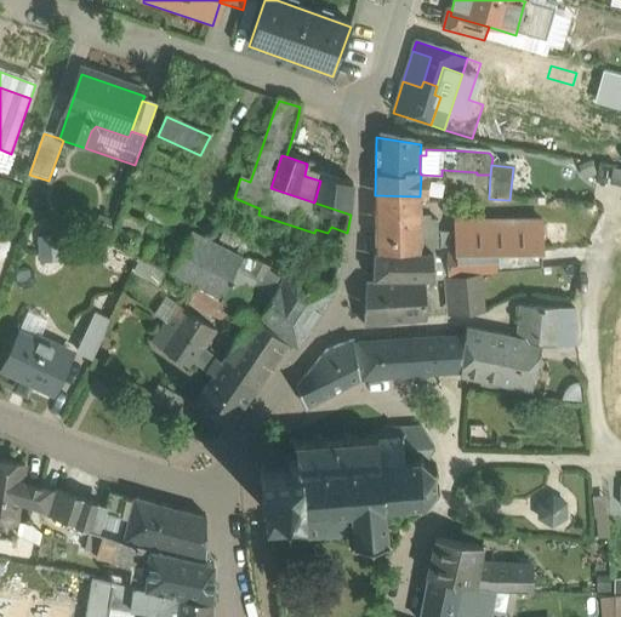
[(442,176),(439,198),(474,199),(477,175),(477,172),(442,170),(442,176)]
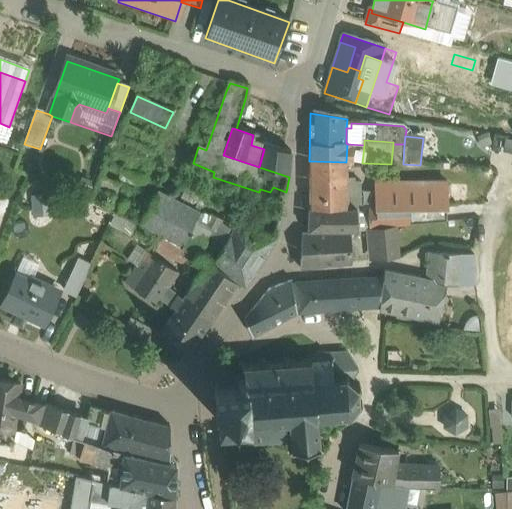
[(393,144),(391,164),(403,164),(404,144),(393,144)]
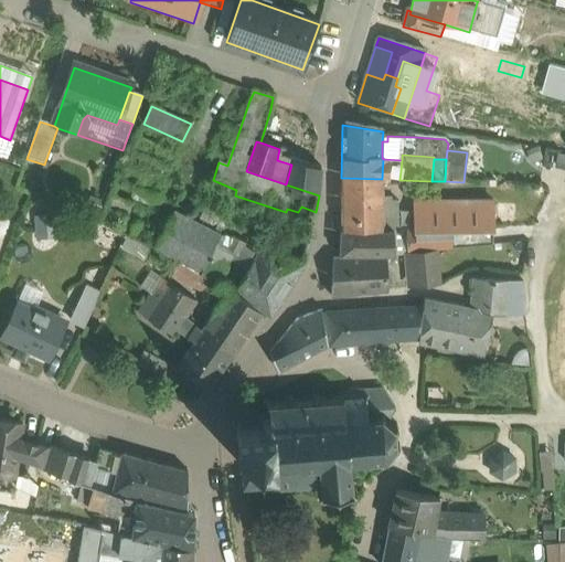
[(321,170),(294,160),(291,165),(286,184),(319,195),(321,170)]
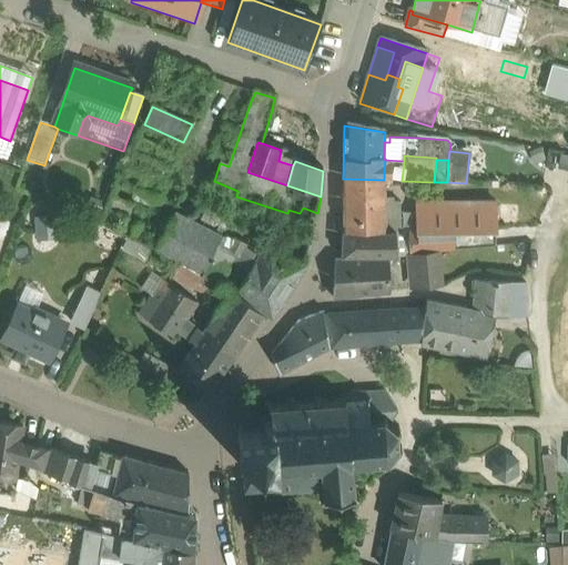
[(384,180),(343,179),(343,232),(399,232),(398,199),(384,200),(384,180)]
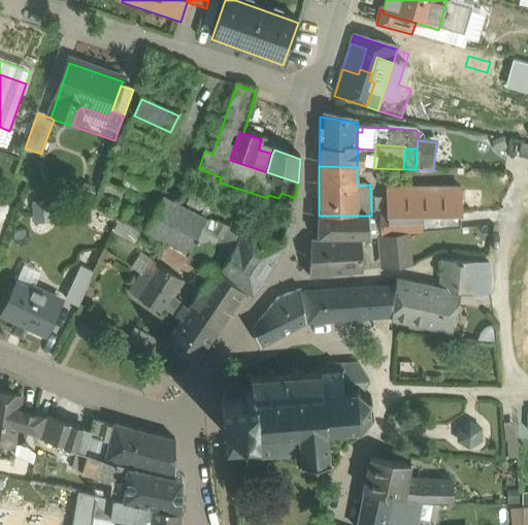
[(460,192),(387,193),(388,217),(388,218),(422,217),(460,216),(460,192)]
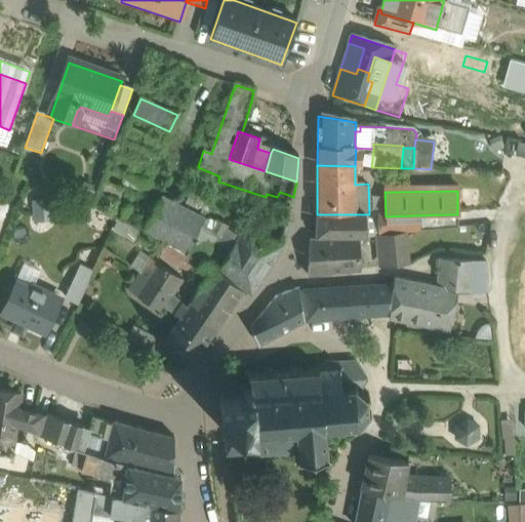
[(217,206),(192,193),(184,208),(206,219),(207,216),(211,218),(217,206)]
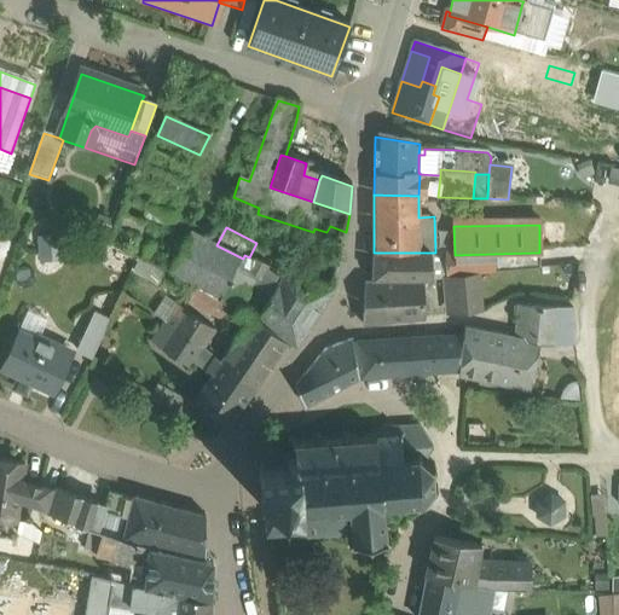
[(217,245),(191,232),(168,276),(220,302),(243,259),(217,245)]
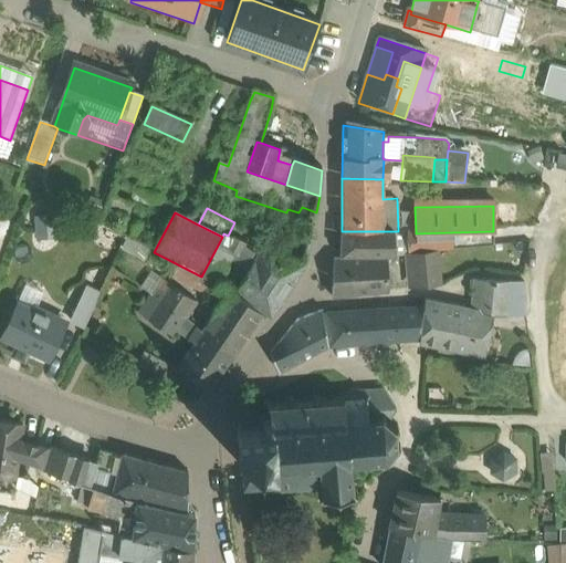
[(493,231),(452,232),(452,250),(452,251),(493,248),(493,231)]
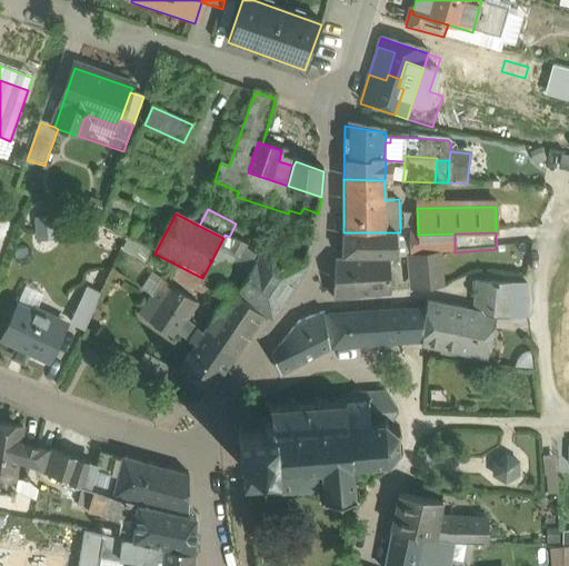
[(455,234),(418,235),(418,234),(409,235),(410,255),(455,251),(455,234)]
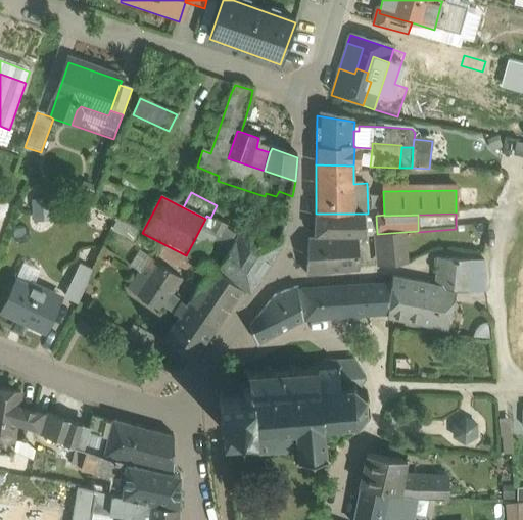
[(210,218),(206,216),(205,219),(186,255),(204,263),(212,248),(226,256),(239,235),(240,234),(210,218)]
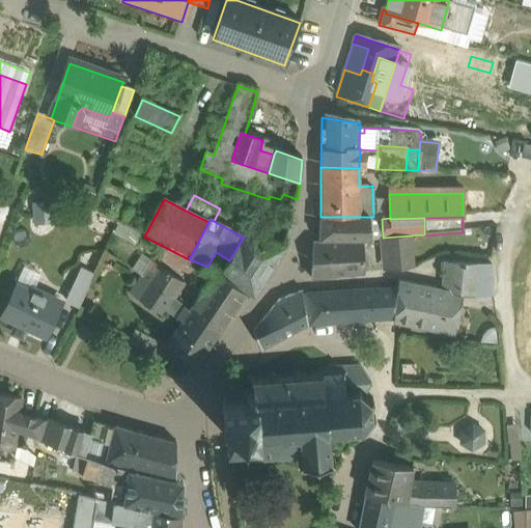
[(382,219),(320,219),(319,241),(370,239),(370,242),(381,241),(383,240),(383,238),(382,219)]
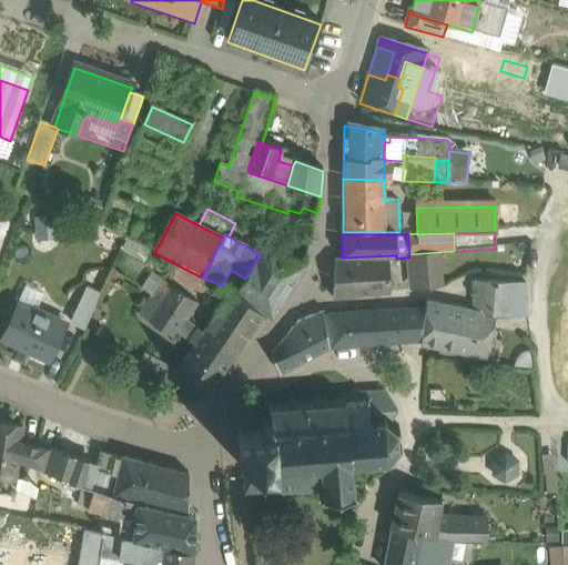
[(146,261),(152,249),(127,238),(121,251),(146,261)]
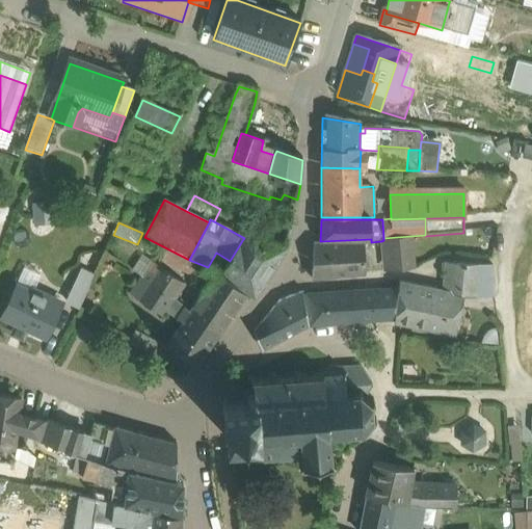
[(243,239),(230,261),(222,274),(229,281),(255,300),(286,250),(251,236),(243,239)]
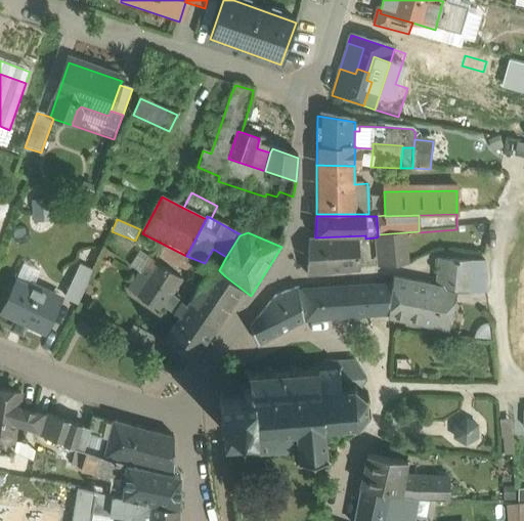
[(378,236),(376,237),(376,245),(381,245),(383,269),(406,266),(404,233),(378,236)]
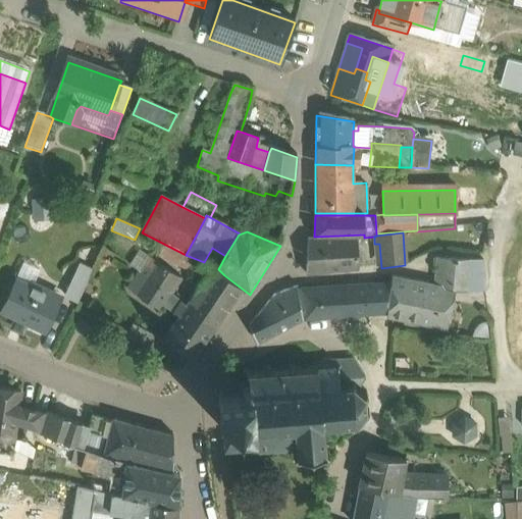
[(349,239),(308,241),(305,275),(359,271),(357,238),(349,239)]
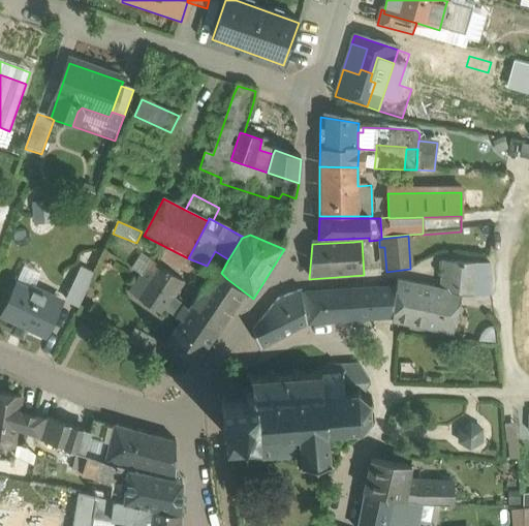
[(194,263),(167,248),(160,263),(194,278),(198,272),(203,265),(194,263)]
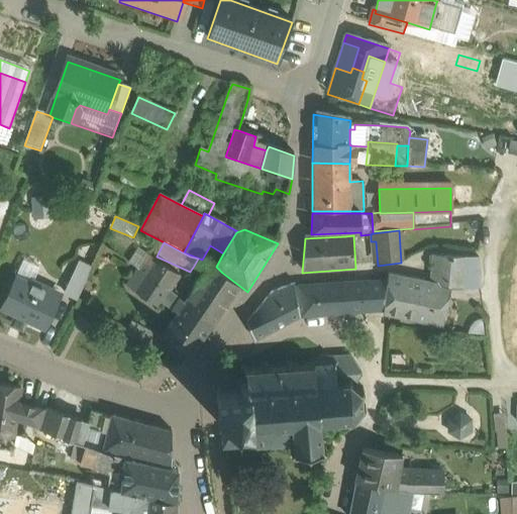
[(181,278),(145,253),(135,270),(144,276),(171,294),(181,278)]
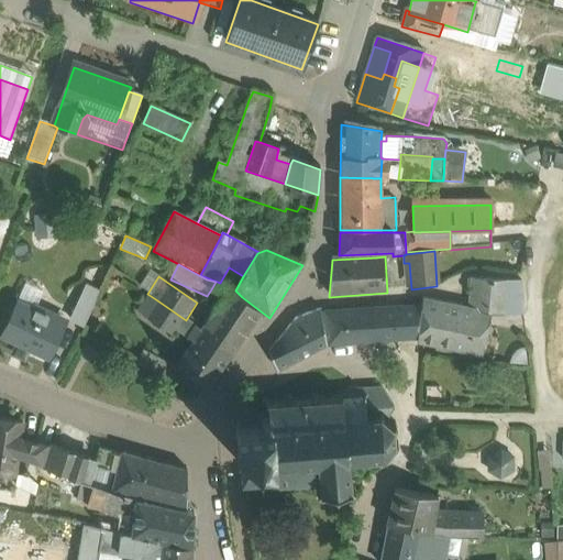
[(485,280),(466,280),(468,303),(468,309),(484,313),(485,280)]
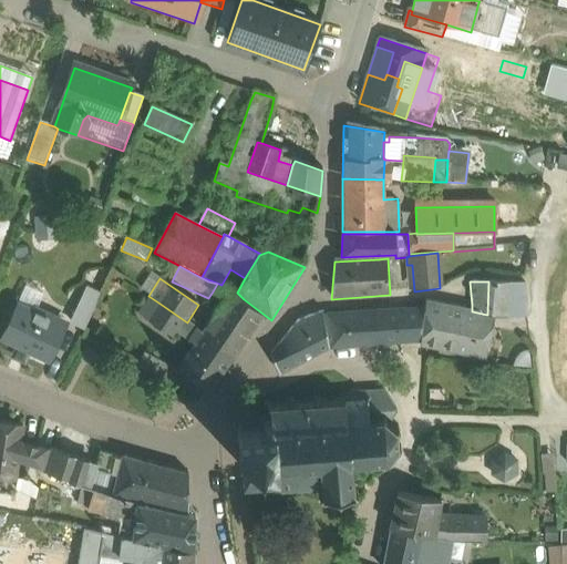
[(503,283),(488,282),(487,315),(495,316),(495,317),(501,317),(503,284),(503,283)]
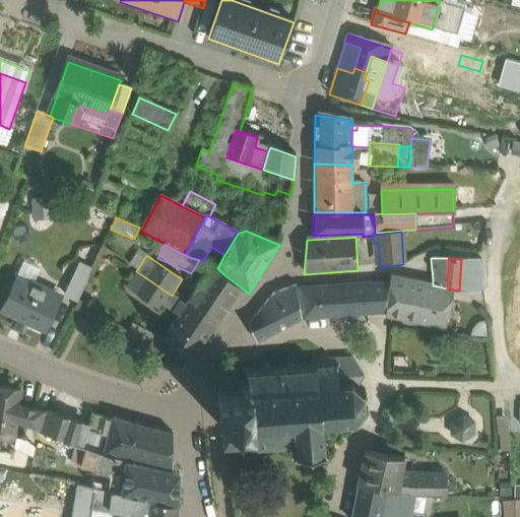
[(212,270),(199,260),(195,267),(208,276),(212,270)]
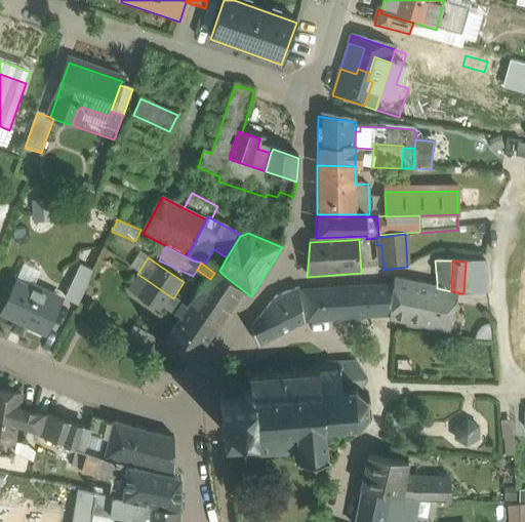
[(486,265),(466,263),(463,293),(489,295),(486,265)]
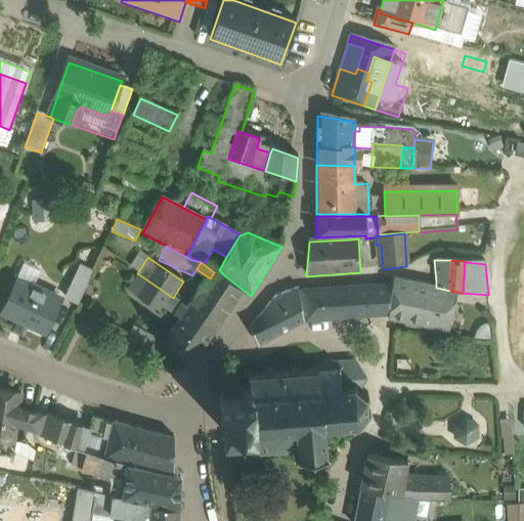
[(25,265),(16,281),(32,290),(40,272),(25,265)]
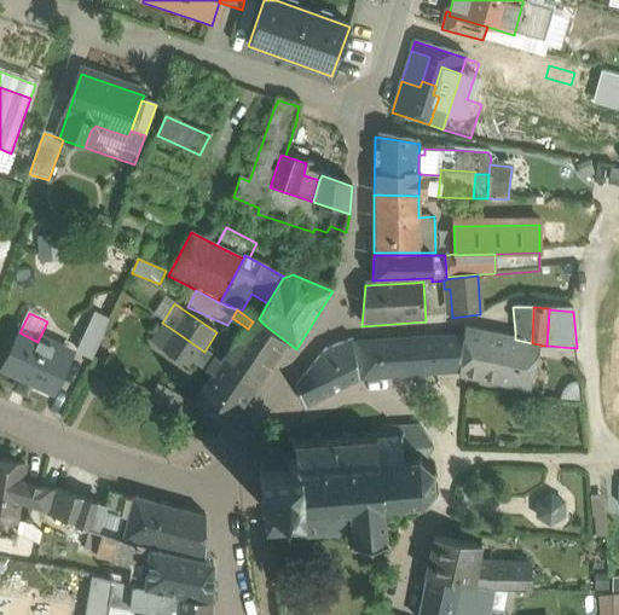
[(285,346),(253,321),(248,329),(231,353),(233,355),(265,377),(285,346)]
